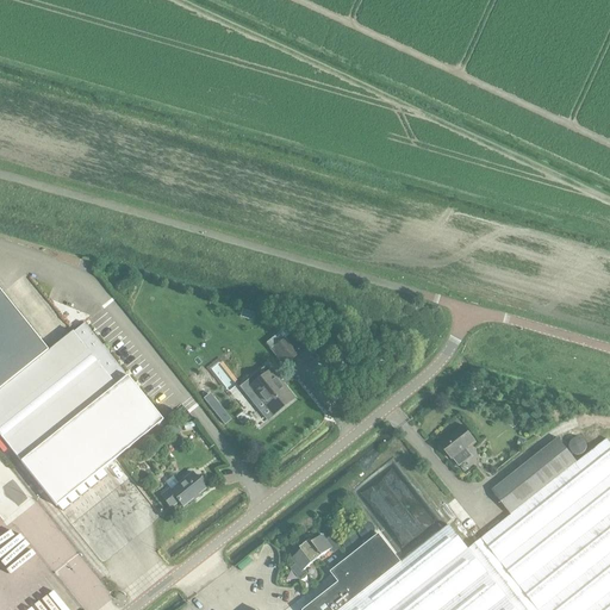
[(161,422),(125,377),(85,324),(73,332),(72,331),(48,352),(0,292),(0,436),(56,506),(161,422)]
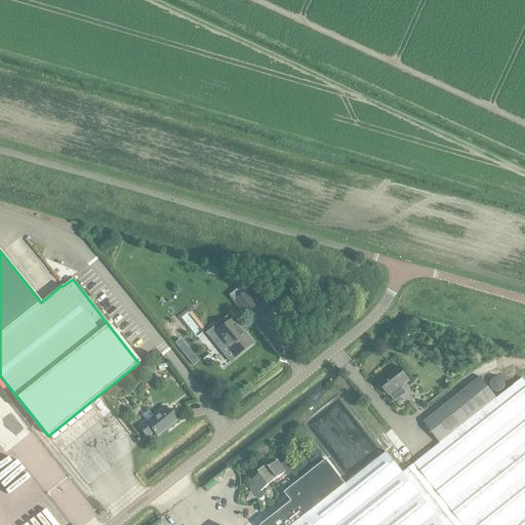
[(236,299),(247,312),(256,305),(246,291),(236,299)]
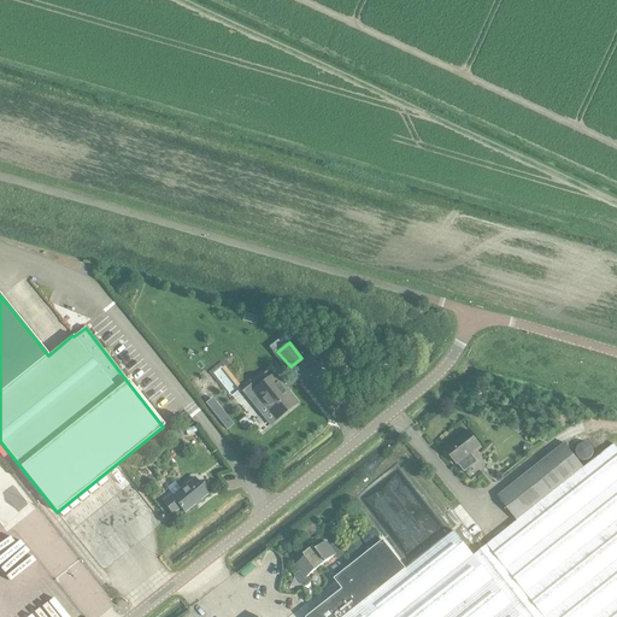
[(274,375),(253,392),(268,410),(272,407),(280,417),(297,403),(274,375)]
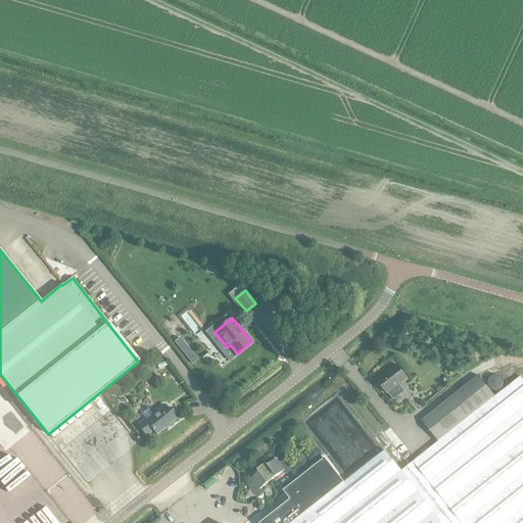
[(148,362),(139,369),(146,378),(155,371),(148,362)]
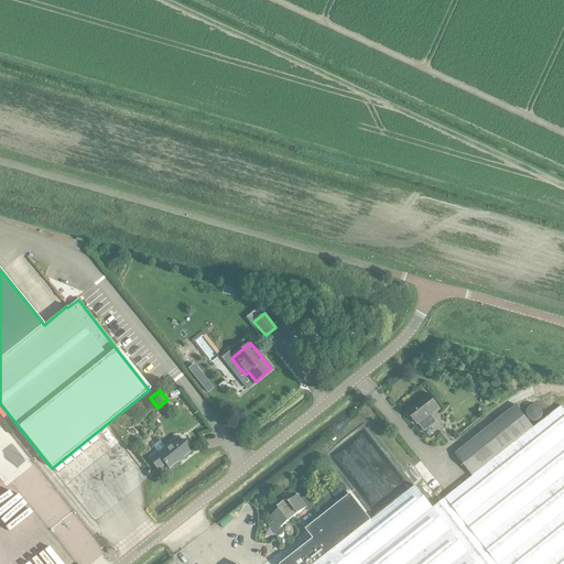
[(407,411),(407,413),(407,414),(407,415),(408,416),(409,418),(410,419),(411,419),(413,419),(418,425),(419,424),(424,431),(434,423),(434,420),(431,415),(440,408),(427,394),(407,411)]
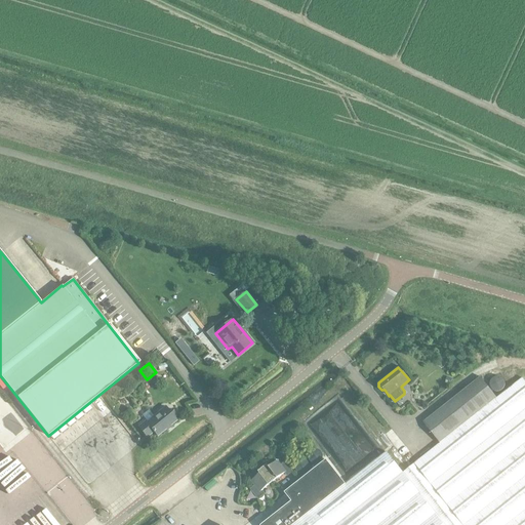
[(440,444),(414,463),(403,473),(444,524),(524,524),(524,380),(523,378),(497,398),(481,377),(423,422),(440,444)]
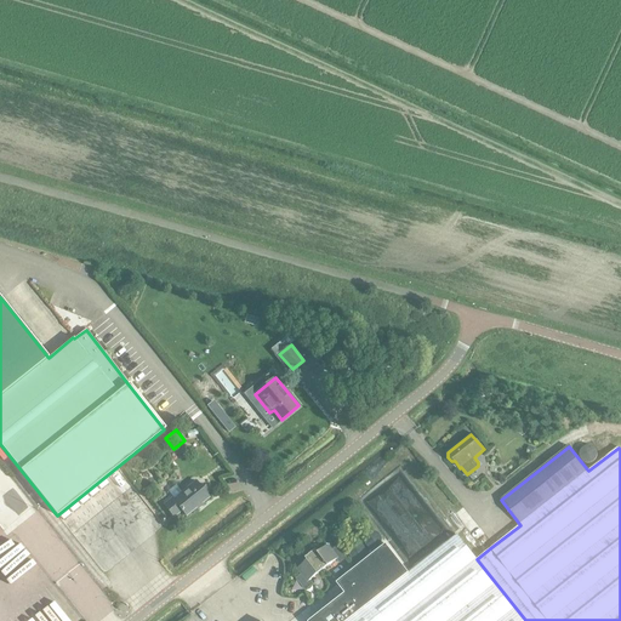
[(182,511),(186,517),(209,497),(197,483),(174,501),(174,499),(164,506),(174,518),(182,511)]
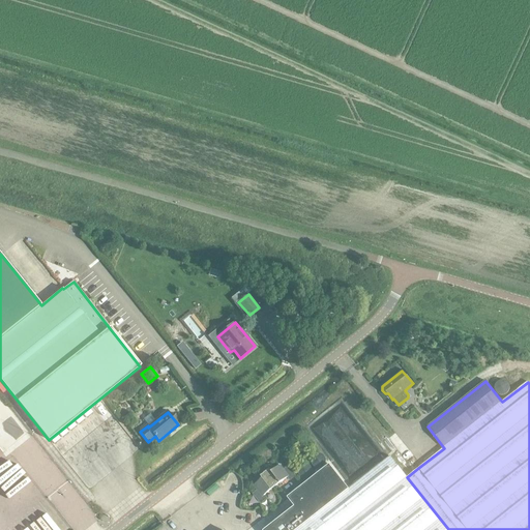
[(448,529),(407,477),(390,457),(349,489),(329,465),(288,498),(294,506),(264,529),(448,529)]
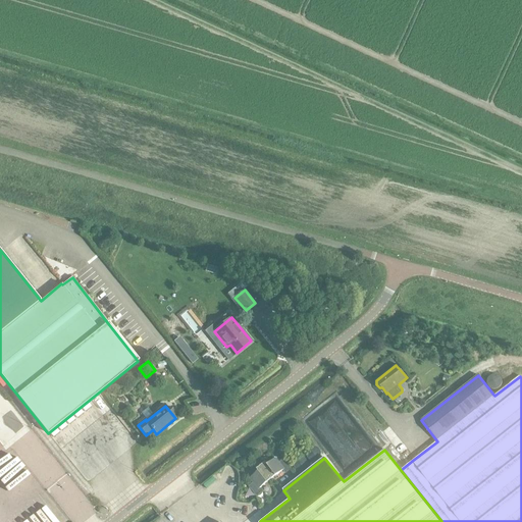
[(282,461),(279,463),(275,459),(267,465),(265,463),(261,466),(272,479),(283,471),(285,474),(291,470),(282,461)]
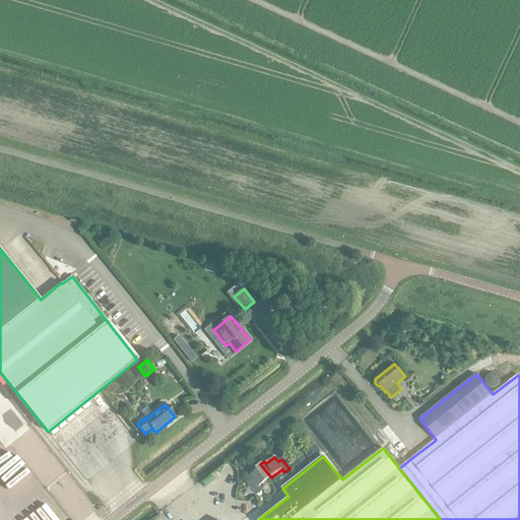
[(271,477),(260,464),(256,467),(258,470),(249,476),(253,481),(250,483),(257,494),(262,490),(259,486),(271,477)]
